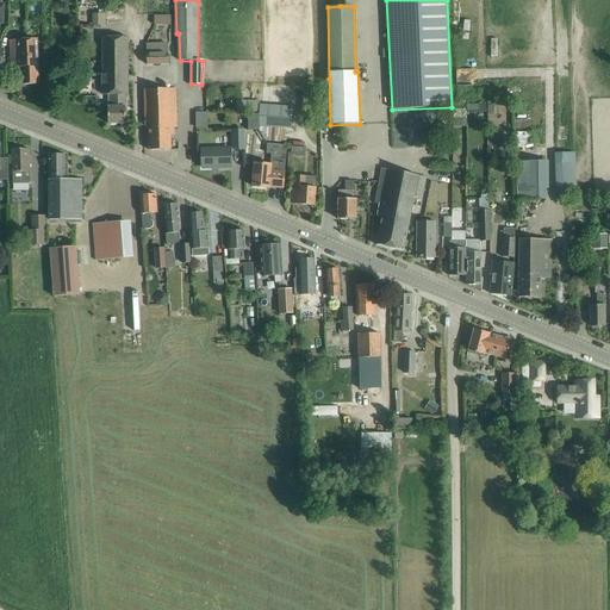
[(94,24),(107,24),(107,13),(94,13),(94,24)]
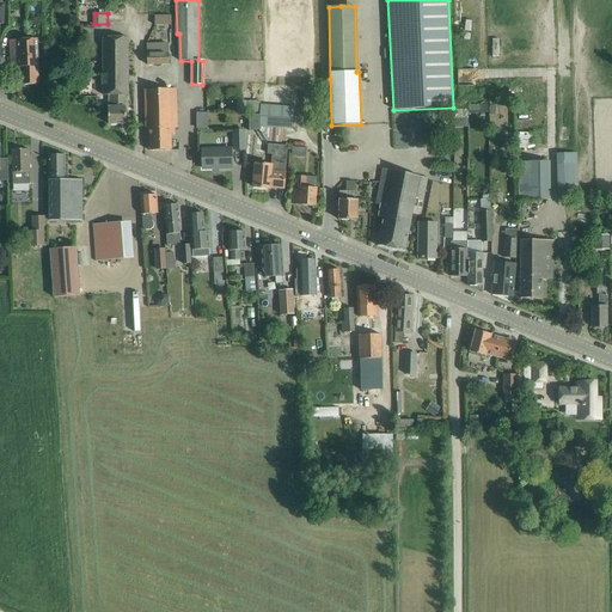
[(172,16),(155,16),(155,25),(172,25),(172,16)]
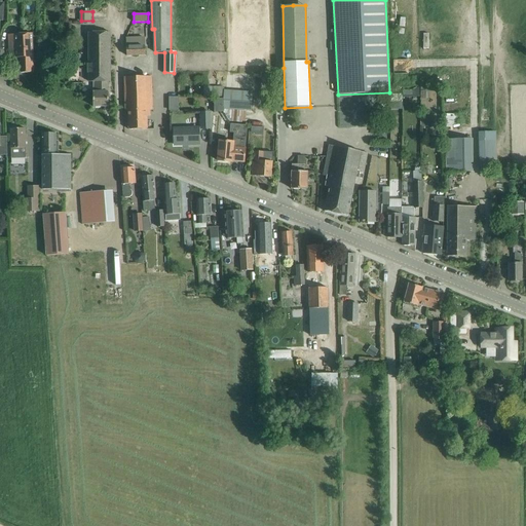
[(88,64),(88,73),(89,82),(100,81),(100,91),(94,91),(94,107),(109,107),(109,91),(107,91),(107,81),(110,81),(110,32),(88,32),(88,64)]
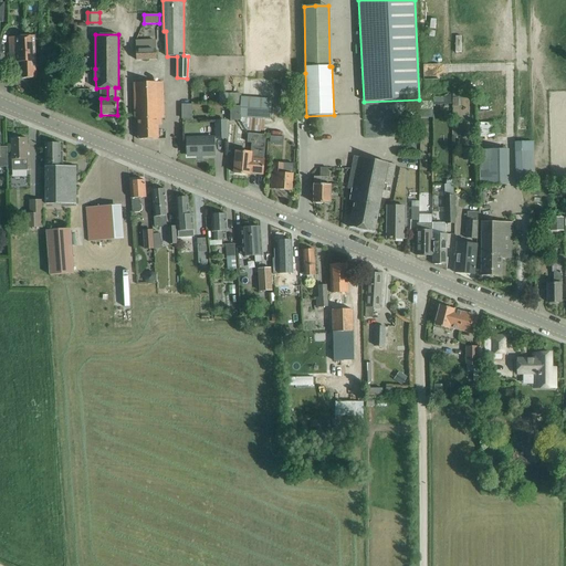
[(9,38),(10,52),(10,63),(20,62),(21,79),(37,79),(34,37),(9,38)]
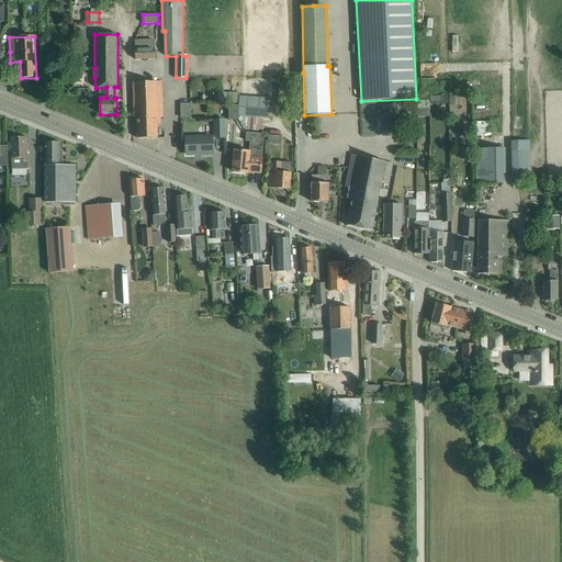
[(136,59),(156,59),(155,48),(155,49),(154,40),(135,41),(136,59)]
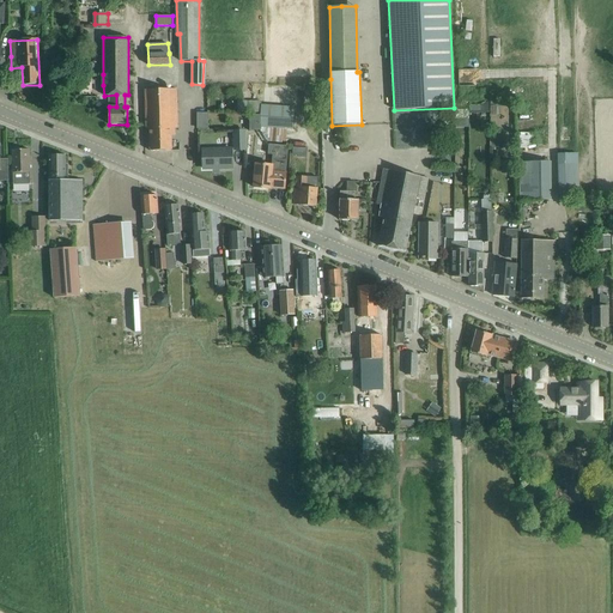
[(321,85),(304,86),(305,113),(322,111),(322,110),(321,85)]
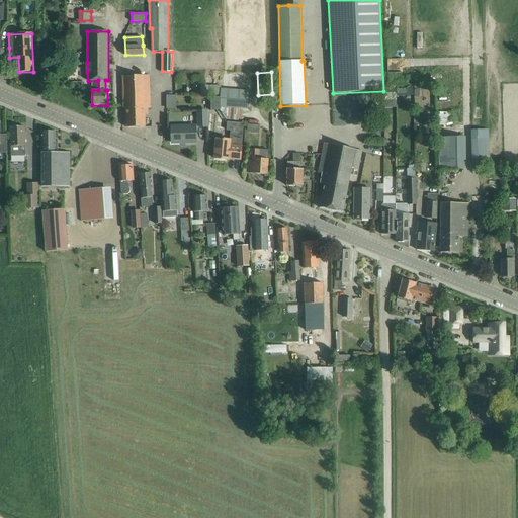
[(122,76),(123,99),(123,109),(126,108),(127,127),(145,127),(144,108),(150,108),(150,98),(149,75),(122,76)]
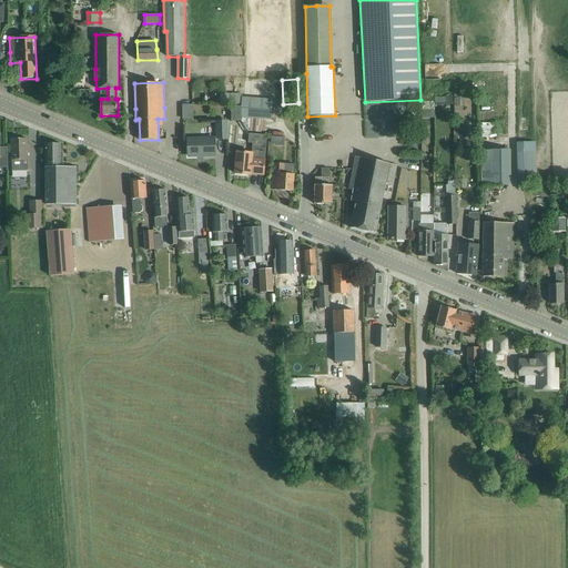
[(273,100),(259,99),(245,98),(243,118),(251,118),(250,134),(265,135),(266,119),(272,120),(273,100)]
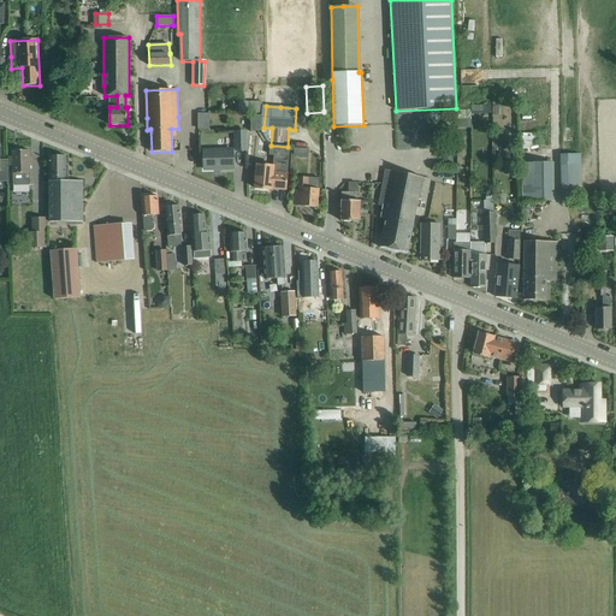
[(201,113),(201,129),(212,129),(212,113),(201,113)]
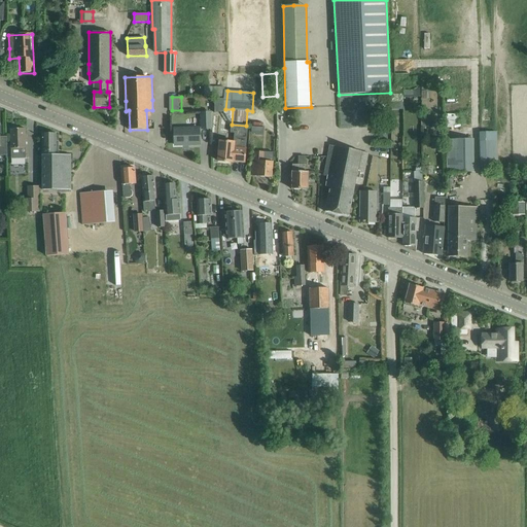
[(224,112),(224,100),(215,100),(214,112),(224,112)]
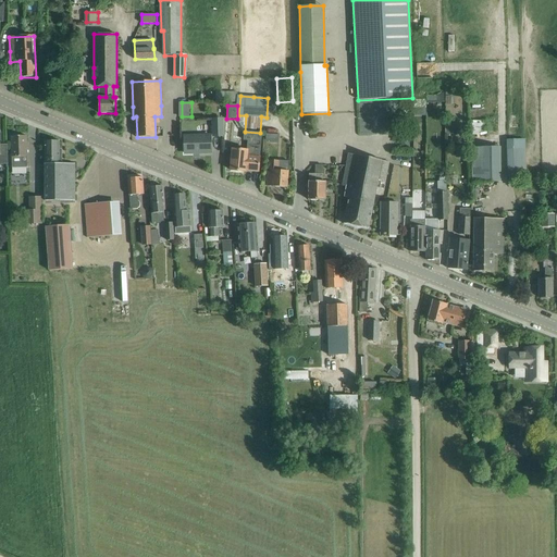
[(214,137),(223,137),(222,120),(213,120),(214,137)]
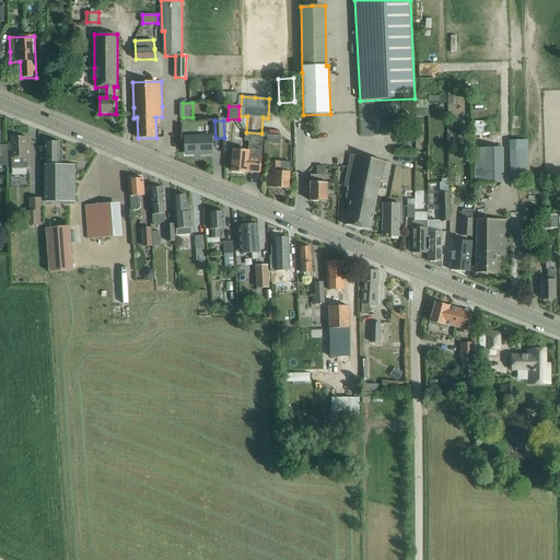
[(476,135),(489,136),(489,121),(476,121),(476,135)]
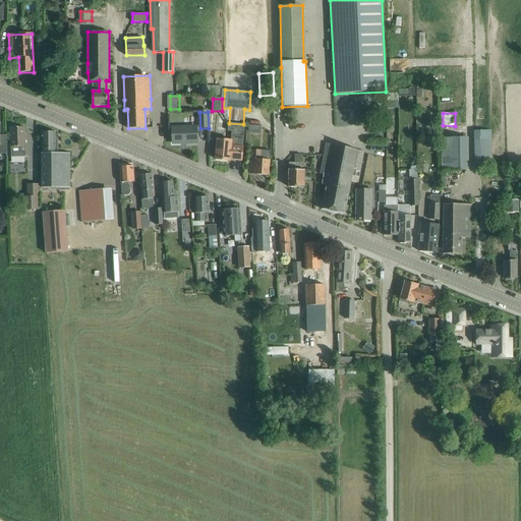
[(243,124),(229,123),(228,131),(233,132),(233,140),(218,139),(217,149),(216,159),(230,161),(230,160),(242,161),(245,124),(243,124)]
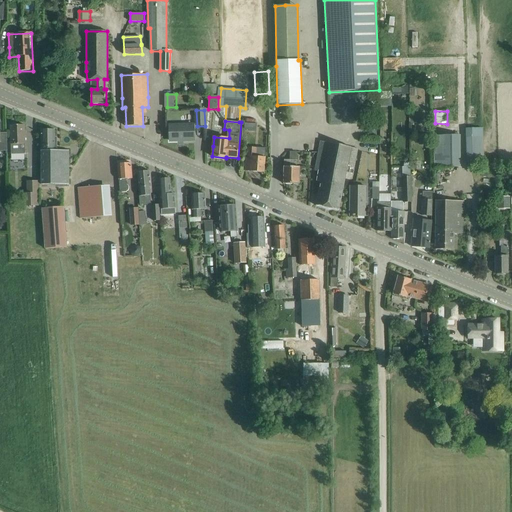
[(24,125),(10,125),(11,135),(11,154),(27,154),(26,134),(26,133),(24,133),(24,125)]
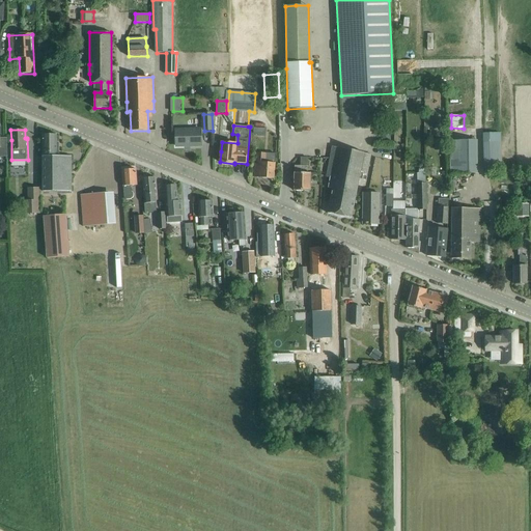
[(175,131),(176,136),(176,146),(201,145),(201,130),(175,131)]
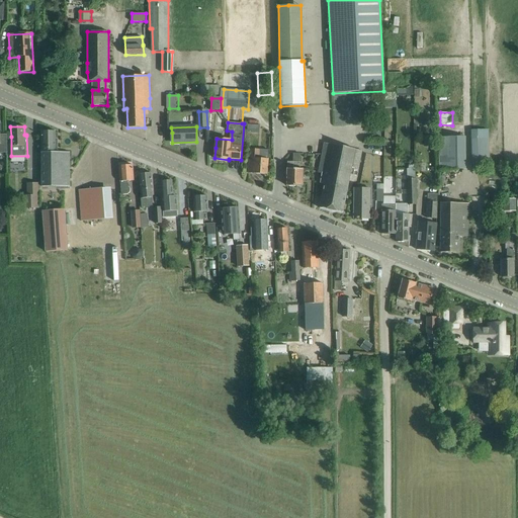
[(70,186),(70,162),(70,152),(58,152),(58,140),(56,140),(56,131),(41,132),(42,187),(70,186)]
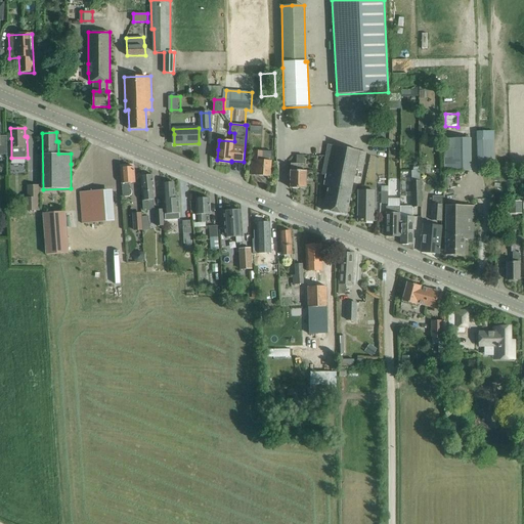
[(440,137),(430,137),(430,148),(440,148),(440,137)]
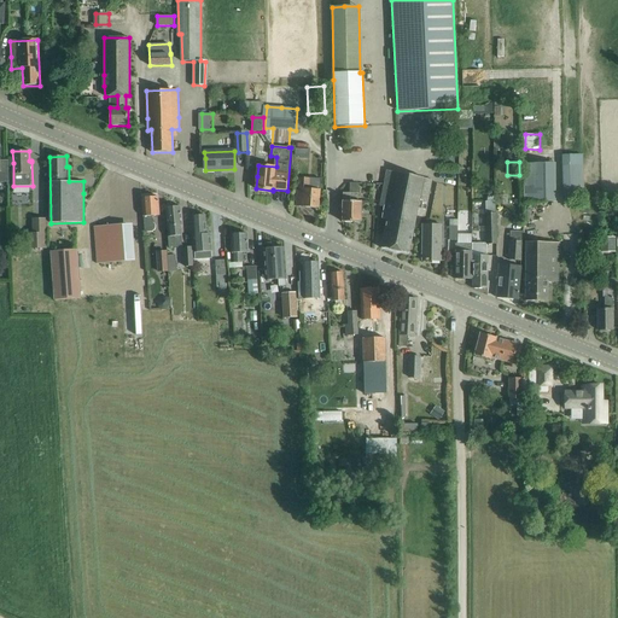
[(526,174),(526,202),(553,202),(553,174),(553,164),(526,163),(526,174)]
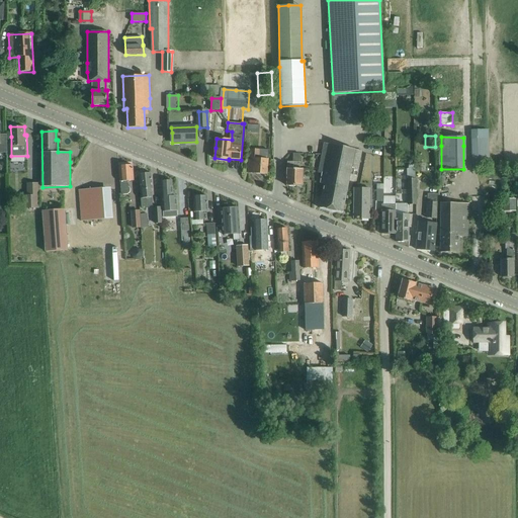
[(472,167),(488,168),(488,140),(473,140),(472,167)]
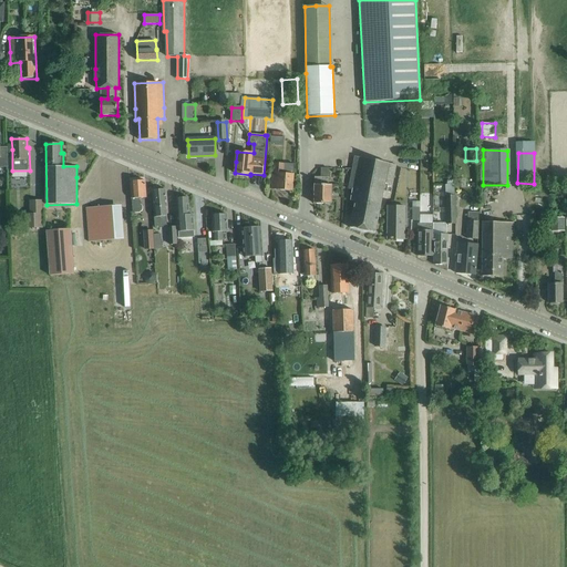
[(352,189),(350,200),(354,202),(350,228),(375,233),(384,183),(392,184),(397,165),(356,156),(349,189),(352,189)]
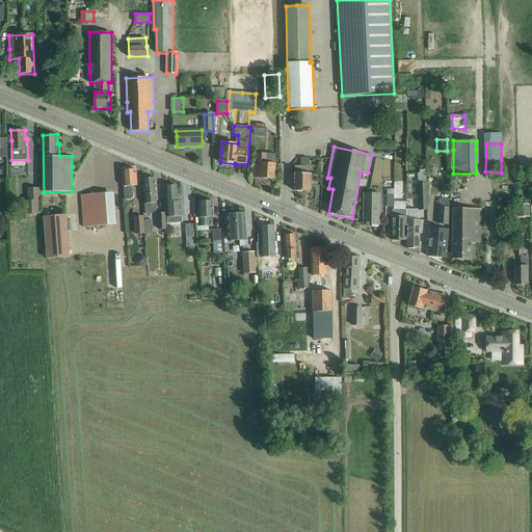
[(274,180),(275,163),(267,163),(268,154),(257,153),(256,178),(274,180)]
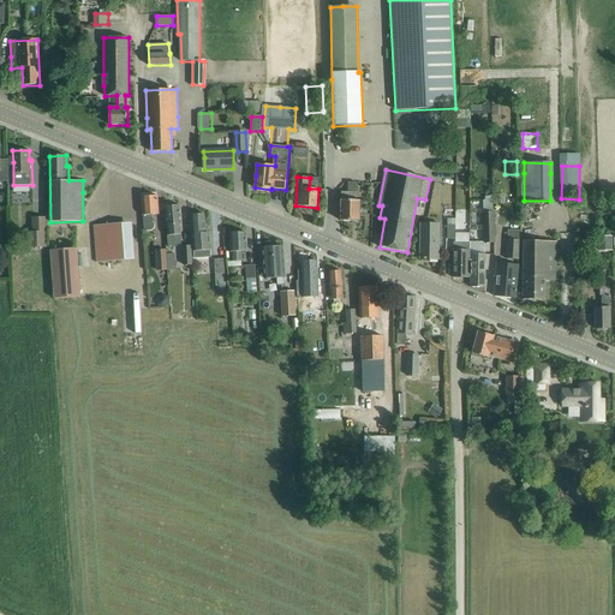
[(357,183),(348,183),(348,192),(341,192),(341,221),(359,221),(359,209),(359,199),(357,199),(357,183)]
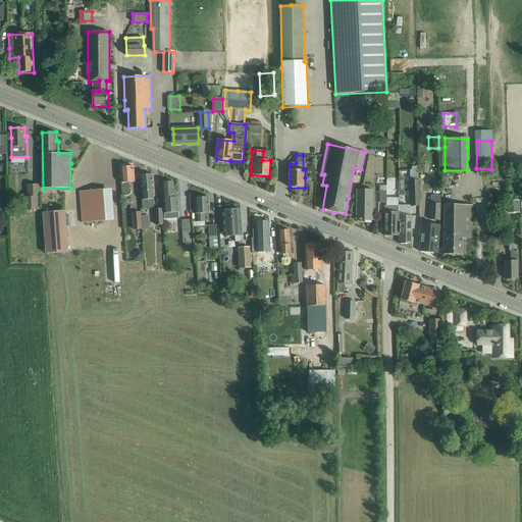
[(129,189),(128,189),(128,183),(135,183),(134,166),(120,167),(122,196),(128,196),(129,196),(131,195),(132,194),(132,193),(132,192),(132,191),(132,190),(131,190),(129,189)]
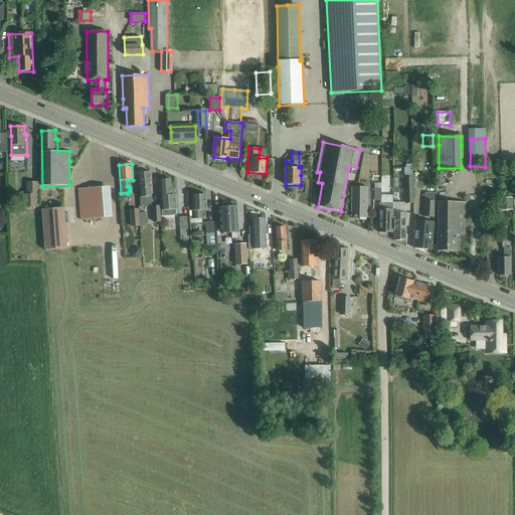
[(152,188),(151,182),(150,172),(138,173),(141,205),(152,204),(151,196),(148,196),(147,188),(152,188)]
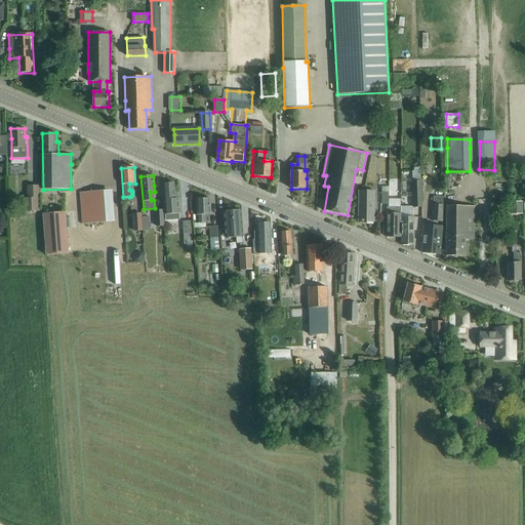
[(174,183),(163,184),(164,194),(166,214),(166,220),(179,219),(179,214),(178,199),(175,199),(175,193),(174,183)]
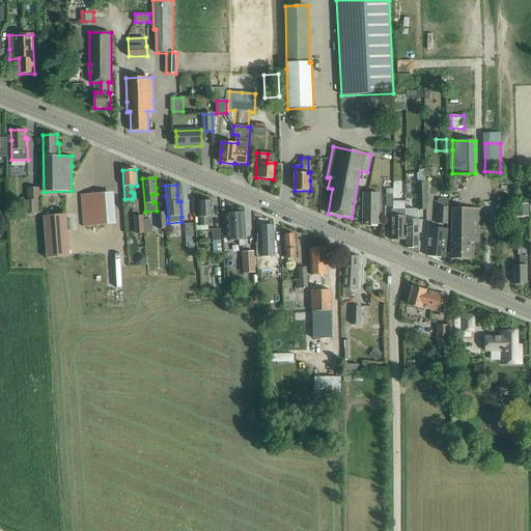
[(416,211),(424,211),(425,185),(417,185),(416,211)]
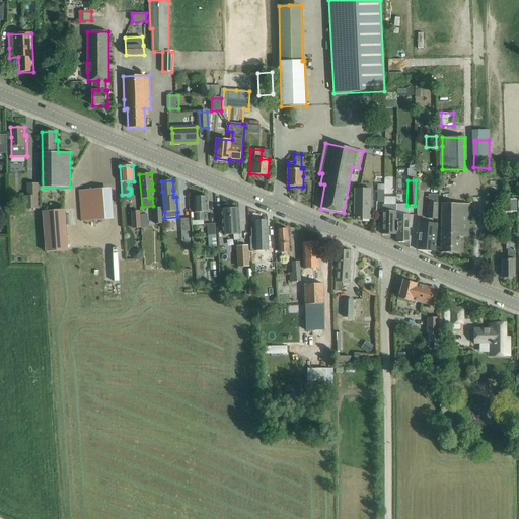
[(24,210),(39,210),(39,184),(28,184),(28,197),(24,197),(24,210)]
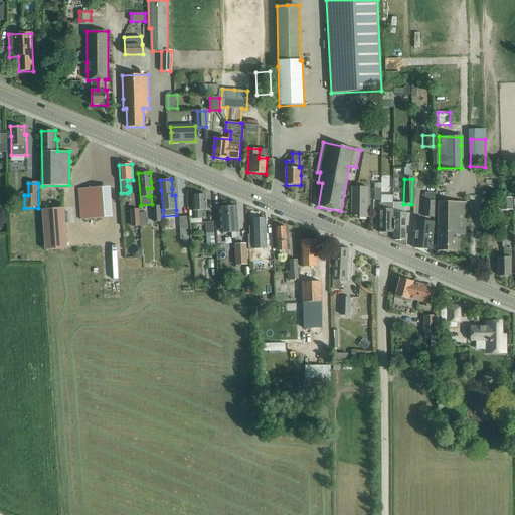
[(105,218),(103,197),(103,187),(78,189),(80,219),(105,218)]
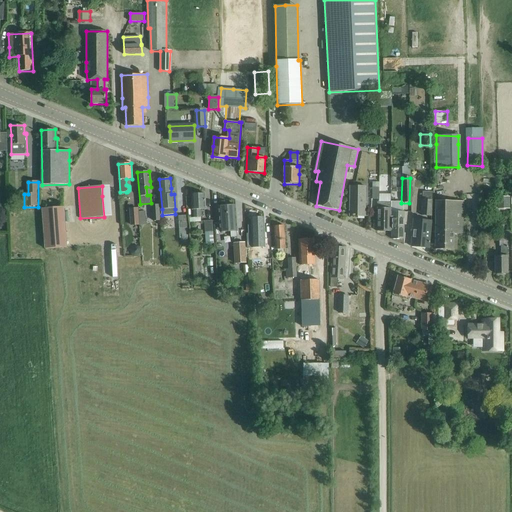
[(350,187),(350,206),(350,216),(365,216),(365,206),(365,187),(350,187)]
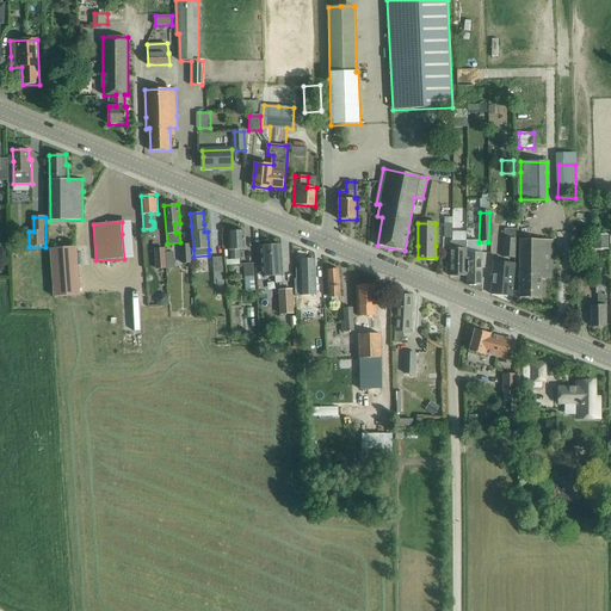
[(241,265),(240,260),(240,251),(245,251),(245,232),(229,232),(230,260),(233,260),(233,265),(241,265)]
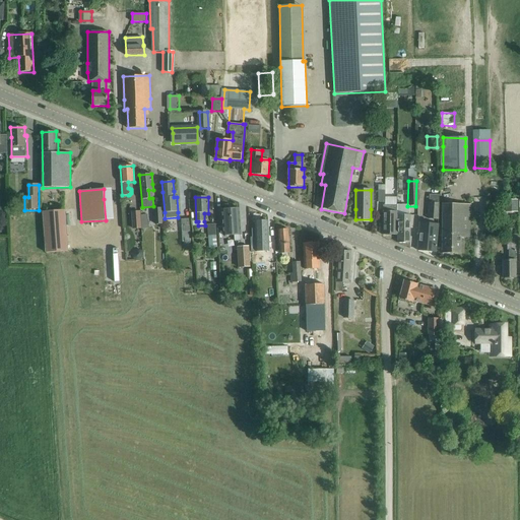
[(518,199),(507,199),(507,211),(518,211),(518,199)]
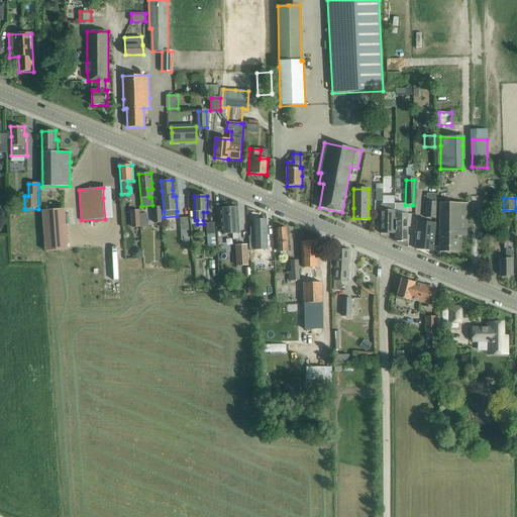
[(426,218),(434,218),(435,202),(427,201),(426,218)]
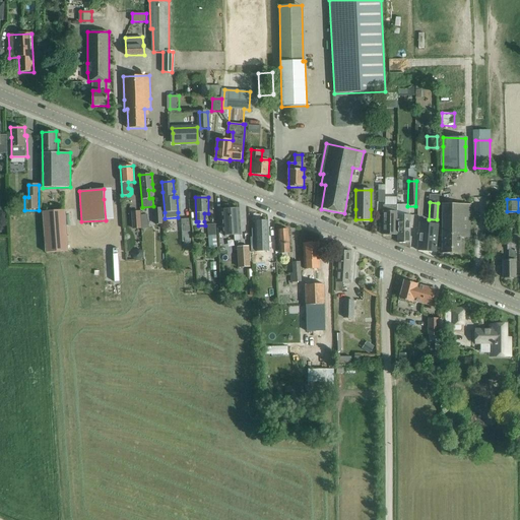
[(444,204),(442,243),(442,253),(461,254),(461,238),(470,238),(470,228),(471,204),(444,204)]
